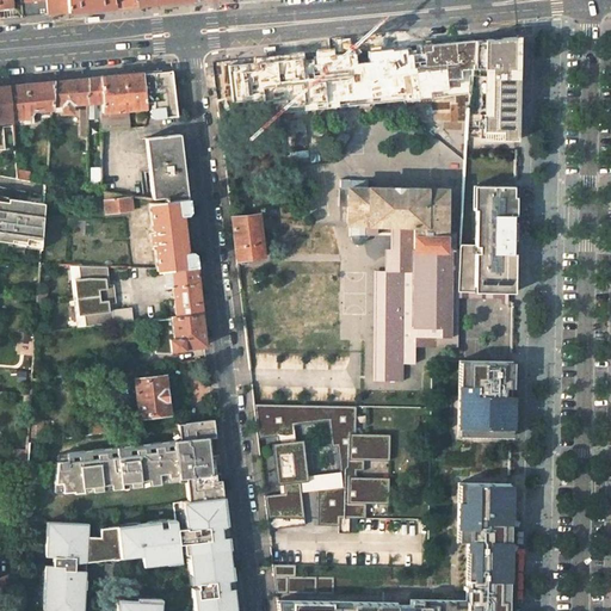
[(18,0),(18,1),(28,0),(43,0),(45,13),(66,12),(65,0),(18,0)]
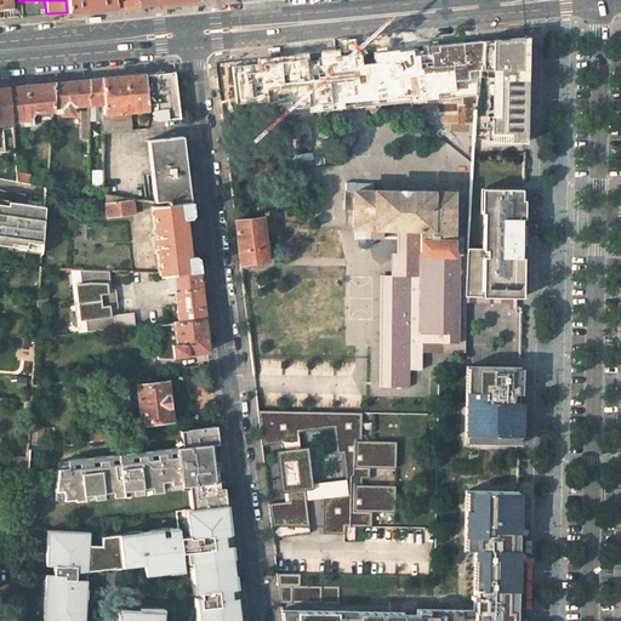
[(114,7),(113,0),(66,0),(67,12),(114,7)]
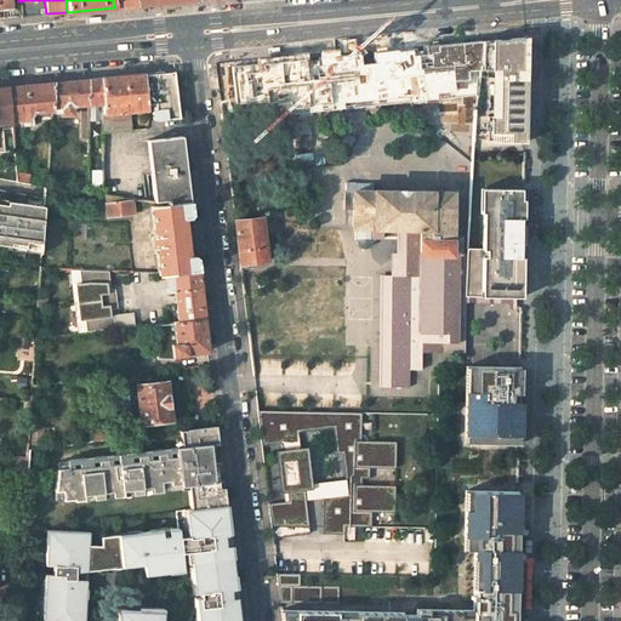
[(527,38),(479,41),(474,138),(500,140),(500,134),(508,134),(508,142),(524,143),(527,38)]
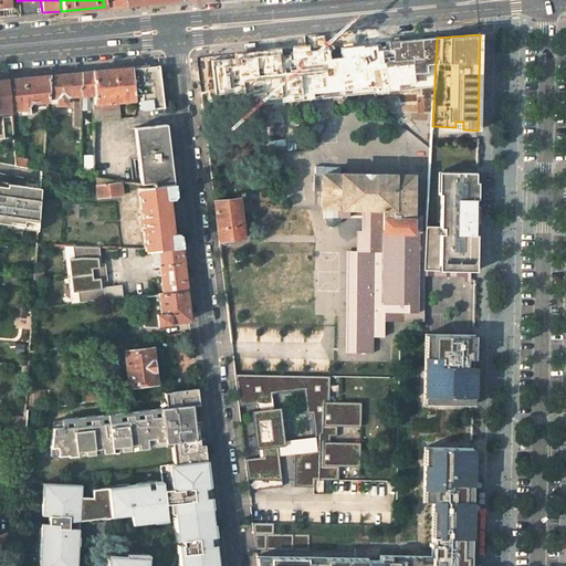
[(437,38),(374,44),(376,62),(377,61),(421,58),(422,71),(425,71),(422,94),(422,97),(416,97),(415,145),(410,149),(409,176),(321,175),(320,206),(322,207),(322,212),(322,219),(323,219),(324,222),(326,224),(327,226),(329,226),(332,226),(334,224),(335,223),(337,219),(339,219),(339,218),(347,217),(348,207),(380,208),(380,239),(380,302),(386,302),(386,310),(409,311),(410,229),(418,229),(418,227),(426,227),(427,216),(427,209),(432,126),(437,38)]
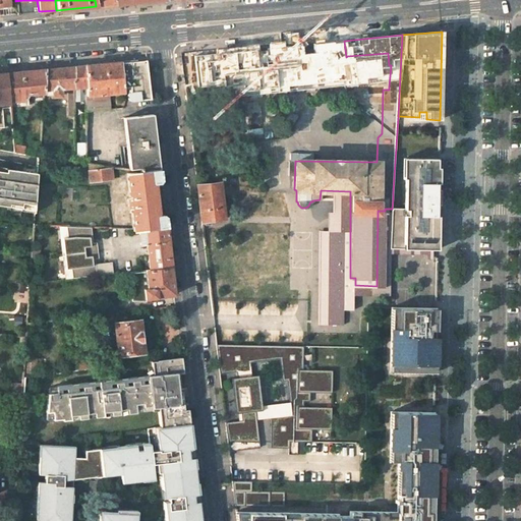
[(328,69),(339,68),(338,58),(346,57),(344,41),(315,44),(316,56),(317,71),(328,69)]
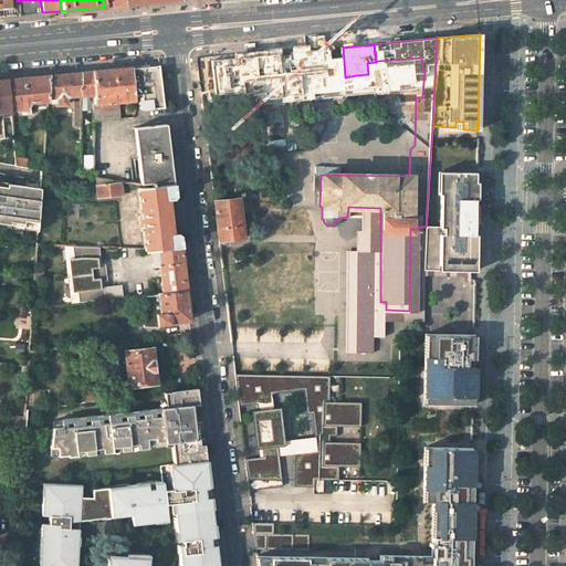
[(315,54),(315,63),(344,61),(343,48),(312,50),(312,54),(315,54)]
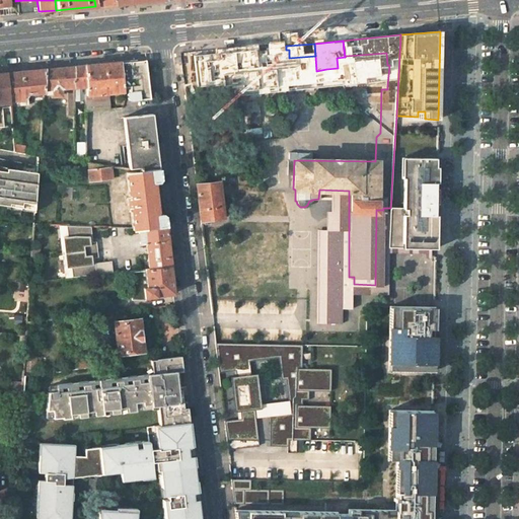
[(228,72),(264,68),(263,48),(226,52),(228,72)]
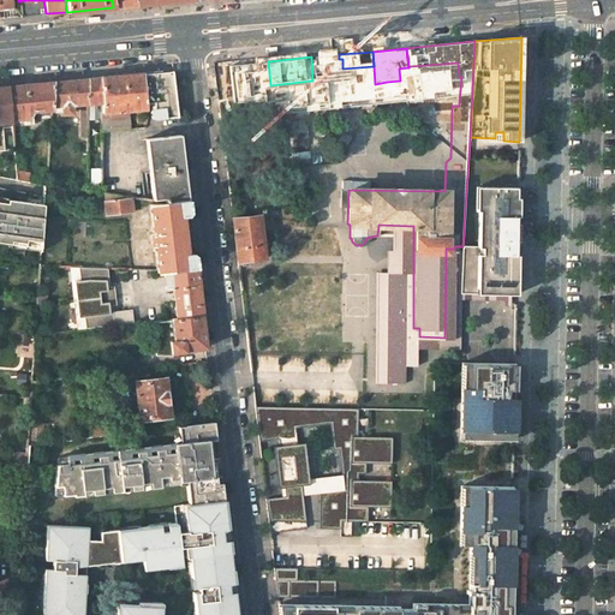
[(216,90),(264,85),(263,61),(214,66),(216,90)]
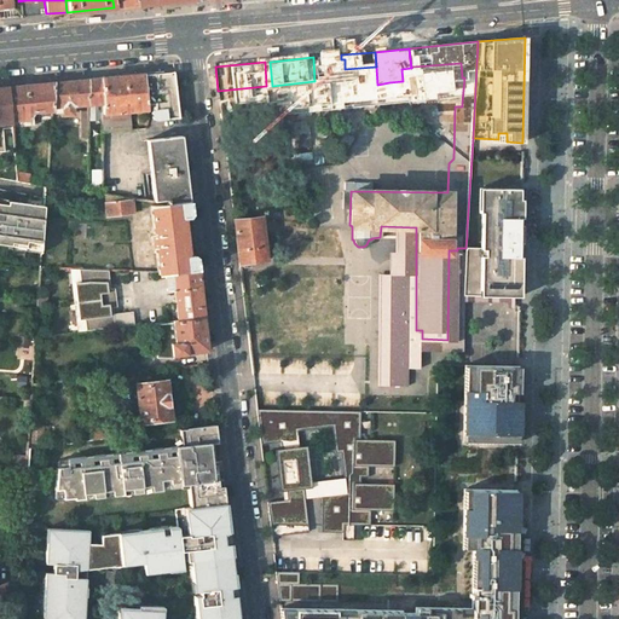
[(154,104),(155,109),(152,109),(151,113),(151,117),(155,120),(179,117),(174,73),(172,71),(143,74),(146,104),(154,104)]
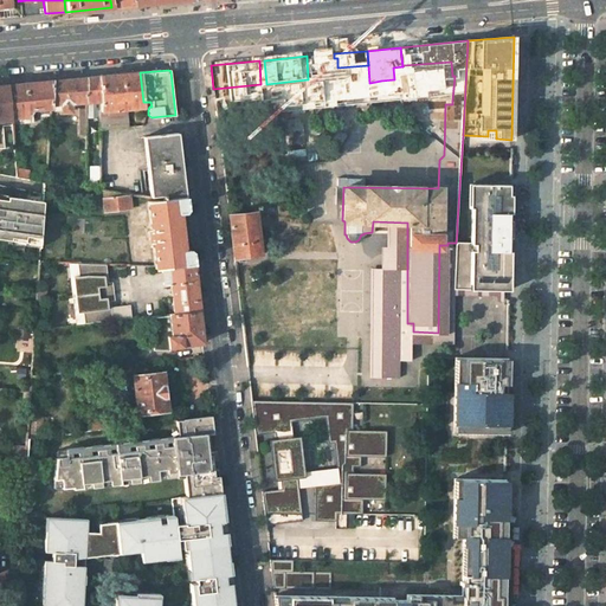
[(121,114),(121,109),(126,109),(144,107),(143,102),(140,72),(98,76),(98,102),(100,129),(128,127),(127,114),(121,114)]
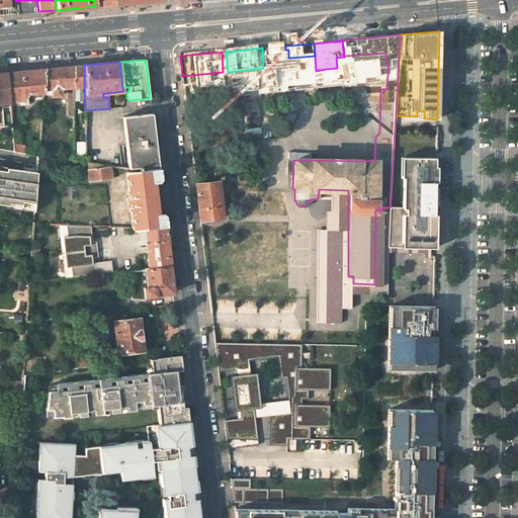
[(73,87),(84,87),(84,65),(73,67),(73,87)]
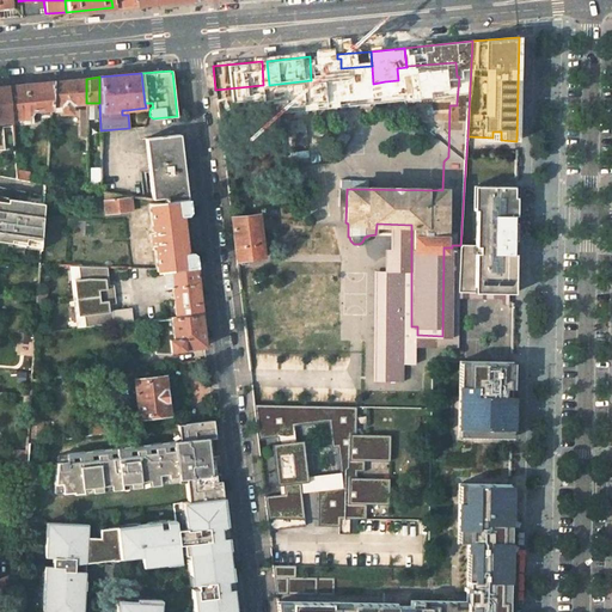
[(50,81),(54,120),(66,118),(71,118),(72,111),(72,106),(74,106),(75,104),(80,104),(86,103),(86,79),(50,81)]
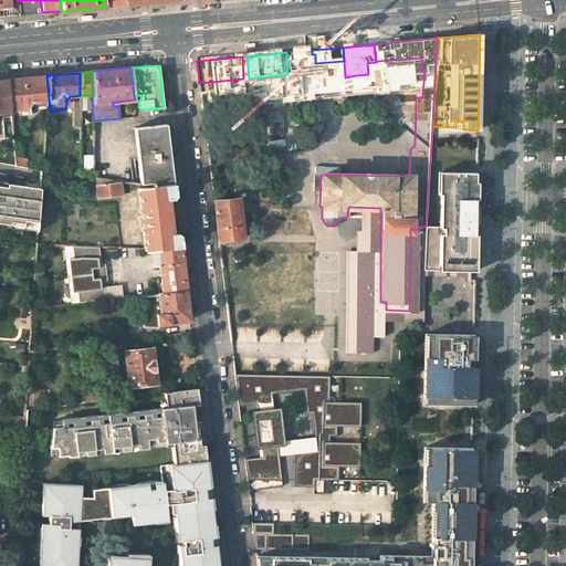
[(27,113),(27,103),(48,101),(46,75),(8,80),(11,111),(21,109),(21,114),(27,113)]
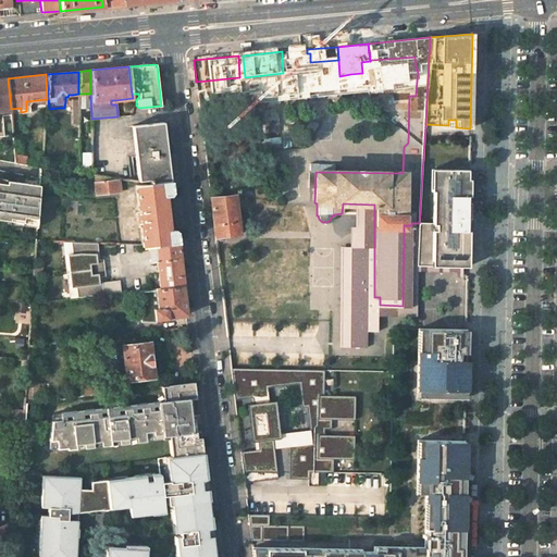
[(341,87),(353,86),(350,74),(339,76),(341,87)]
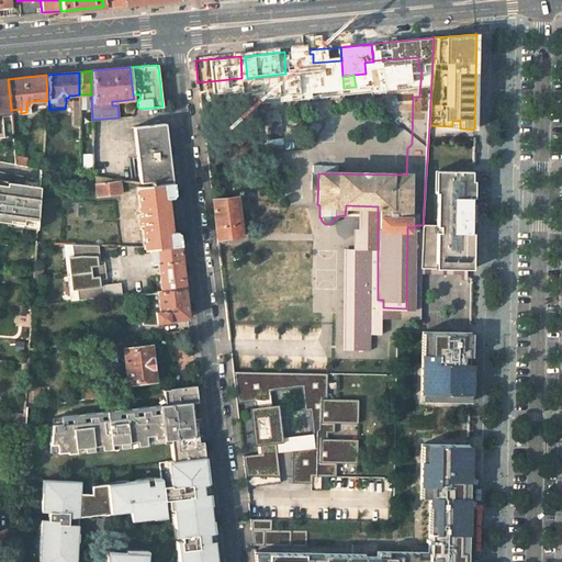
[(8,79),(0,79),(0,136),(2,136),(11,115),(11,110),(8,79)]
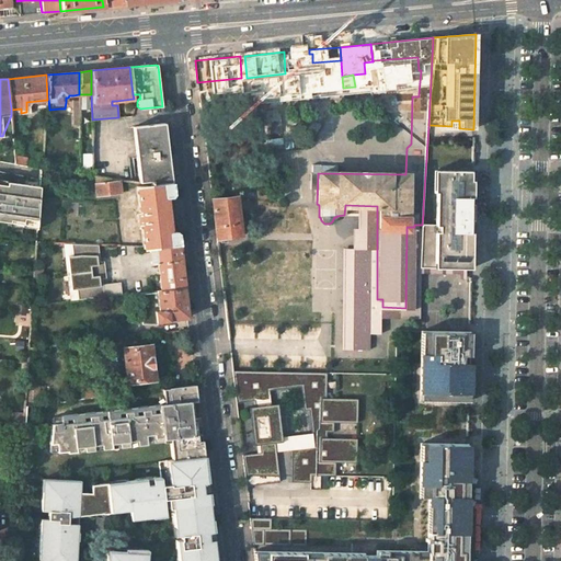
[(356,99),(355,87),(343,88),(344,99),(356,99)]
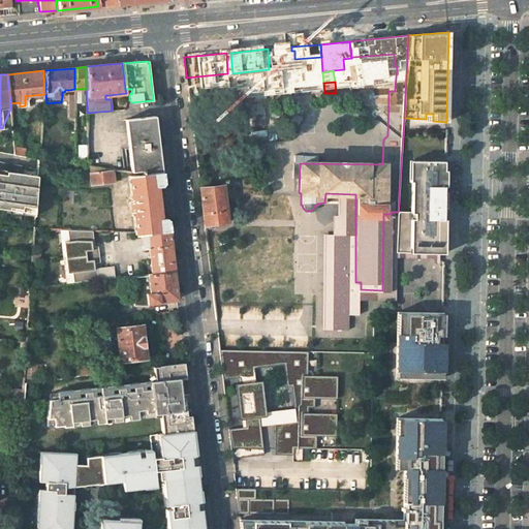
[(155,115),(125,119),(130,172),(143,174),(161,172),(155,115)]
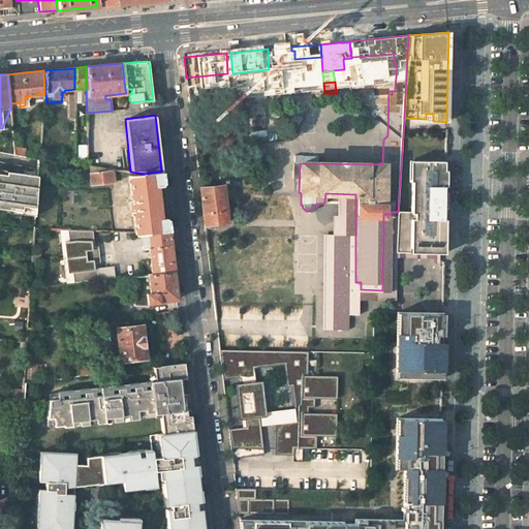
[(24,156),(25,149),(13,147),(14,154),(24,156)]
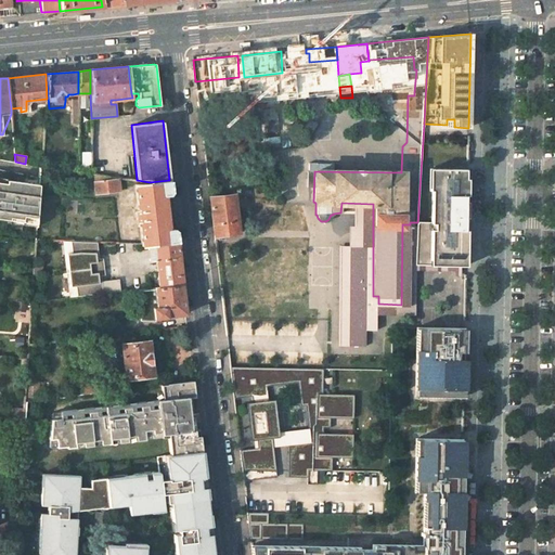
[(468,169),(431,169),(430,222),(417,222),(415,259),(449,260),(448,266),(466,266),(467,243),(464,243),(464,213),(468,213),(468,169)]
